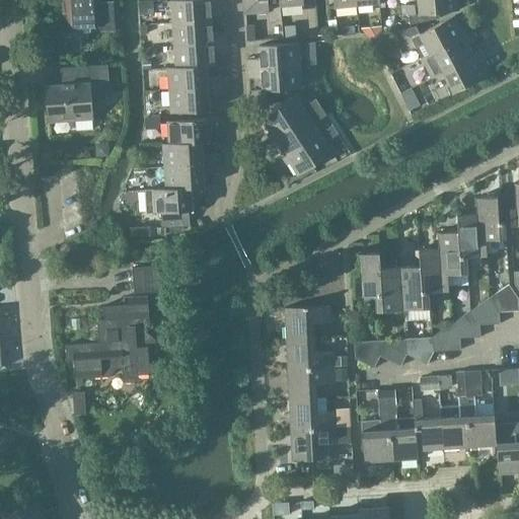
[(117,1),(113,1),(99,2),(98,0),(62,0),(64,12),(67,11),(69,30),(90,29),(90,25),(100,24),(100,30),(119,28),(117,1)]
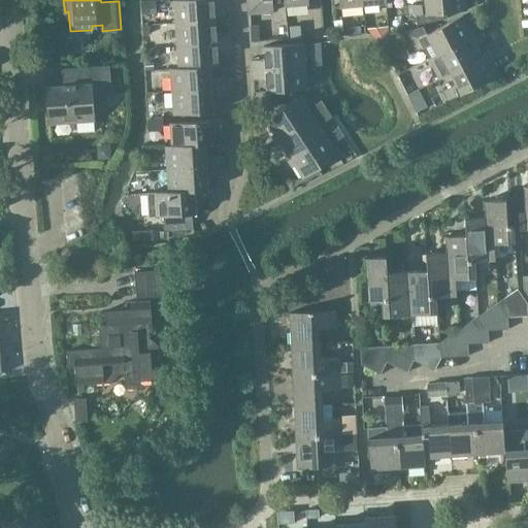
[(215,7),(226,7),(228,6),(227,0),(174,0),(176,24),(216,21),(215,7)]
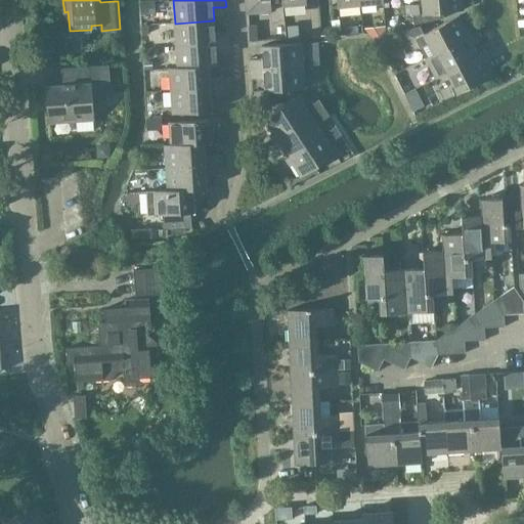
[(246,0),(247,13),(271,11),(270,0),(246,0)]
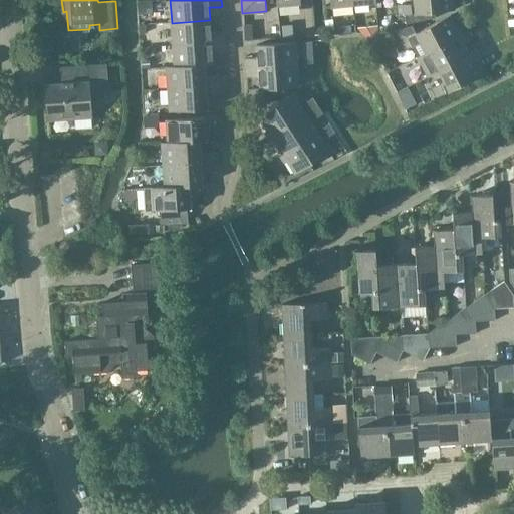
[(402,0),(403,5),(399,5),(400,15),(455,10),(453,0),(402,0)]
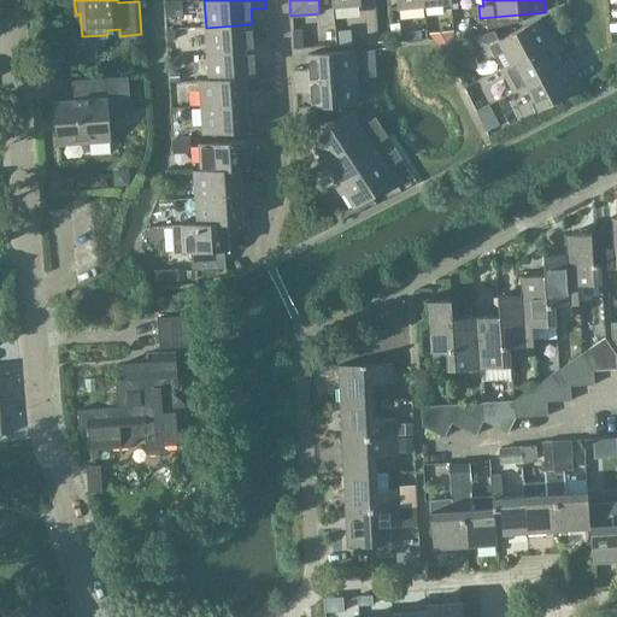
[(458,17),(438,16),(436,37),(457,39),(458,17)]
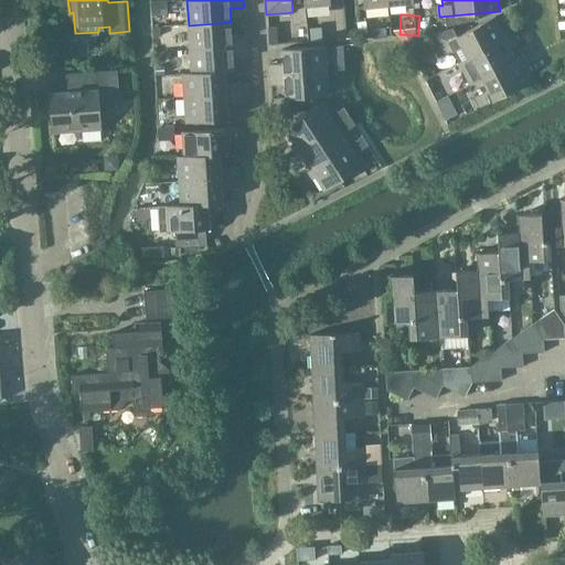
[(509,38),(508,38),(504,31),(502,32),(494,18),(457,36),(454,30),(436,35),(445,54),(454,51),(459,62),(468,57),(468,59),(509,38)]
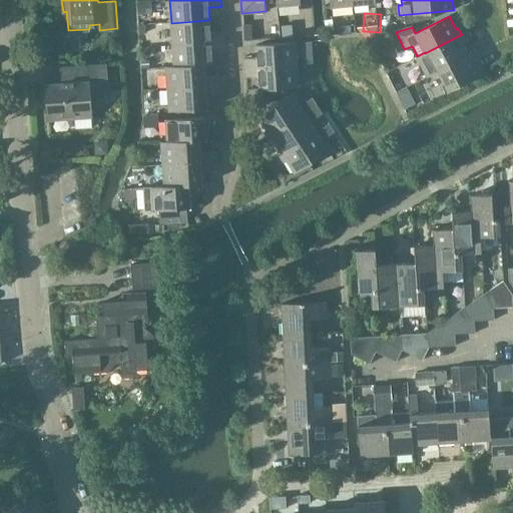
[(172,44),(224,41),(223,31),(210,32),(209,20),(171,23),(172,44)]
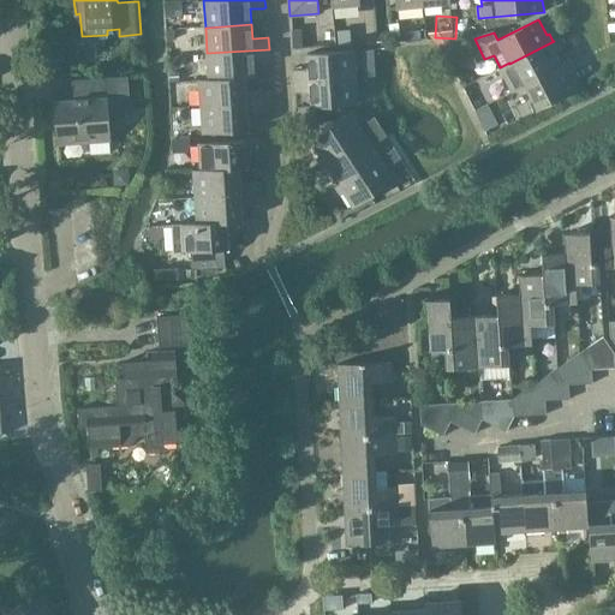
[(400,28),(389,29),(390,40),(401,39),(400,28)]
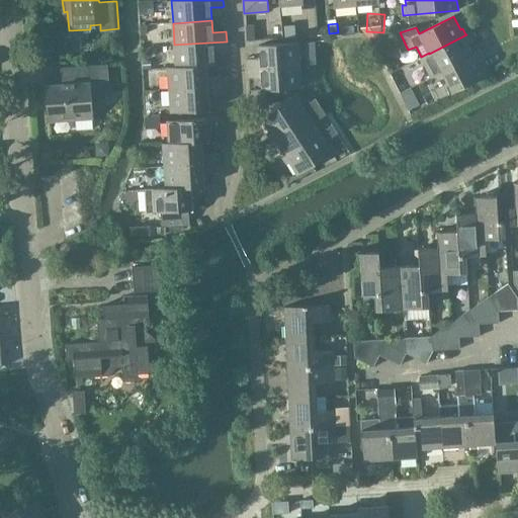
[(466,60),(466,59),(460,49),(476,40),(470,31),(465,34),(466,34),(429,54),(429,53),(421,57),(432,78),(443,72),(466,60)]
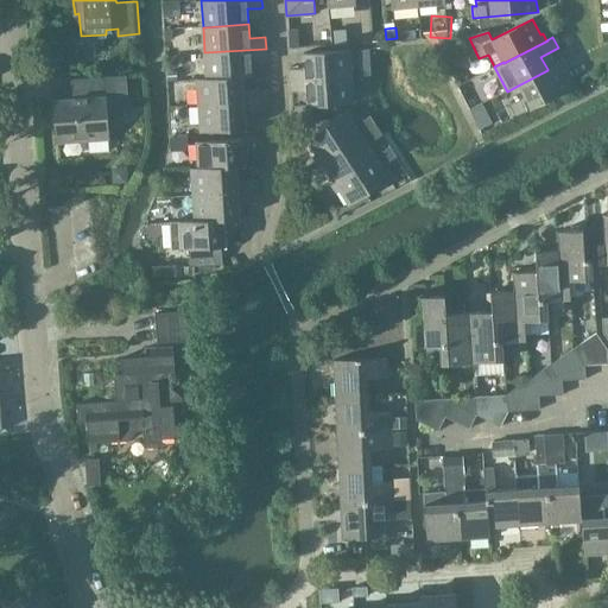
[(207,80),(242,77),(252,76),(251,61),(266,59),(266,49),(204,52),(207,78),(207,80)]
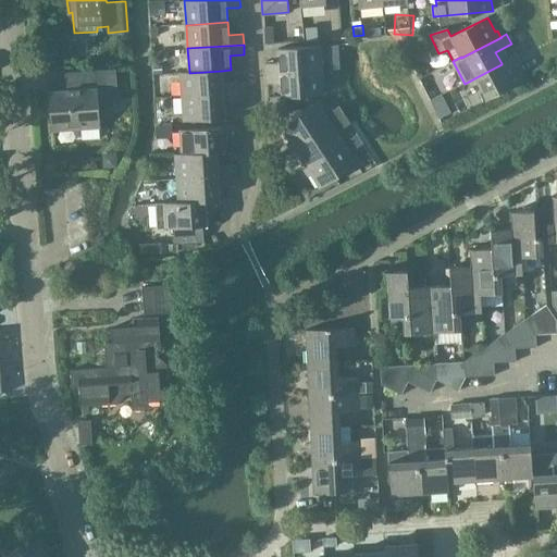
[(267,74),(322,71),(320,46),(279,49),(280,63),(265,64),(267,74)]
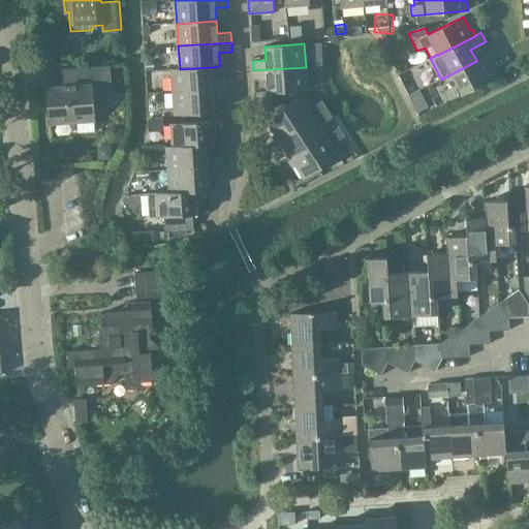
[(442,92),(447,101),(498,75),(491,62),(494,60),(490,53),(476,60),(476,61),(453,73),(458,85),(442,92)]
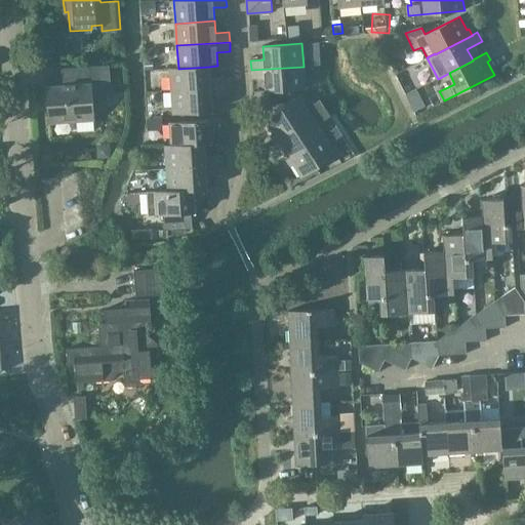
[(64,85),(47,86),(50,123),(76,121),(77,132),(93,131),(92,120),(93,120),(91,92),(110,90),(108,66),(63,69),(64,85)]
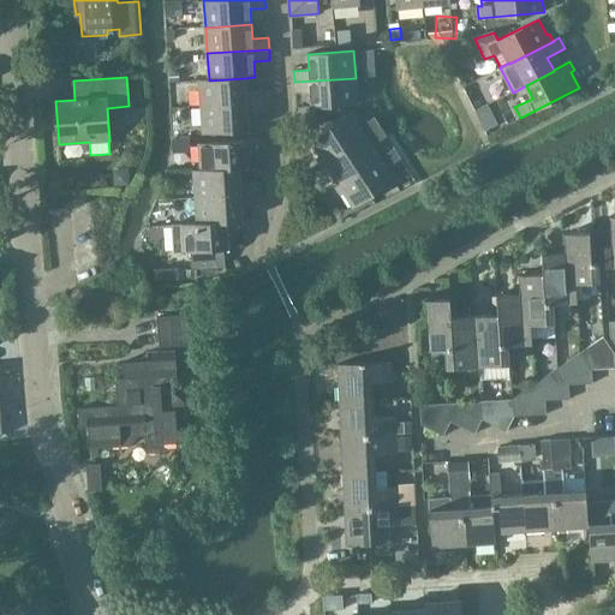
[(201,107),(270,102),(269,90),(246,93),(245,78),(209,81),(209,79),(199,79),(201,107)]
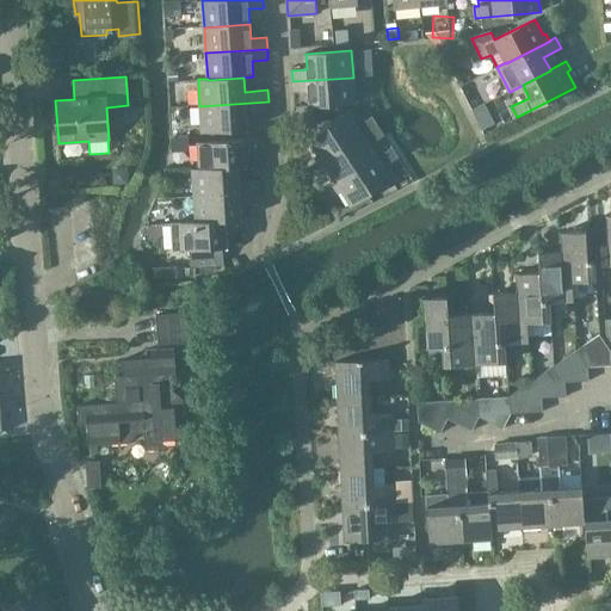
[(353,78),(292,81),(292,93),(308,92),(309,107),(355,104),(353,78)]
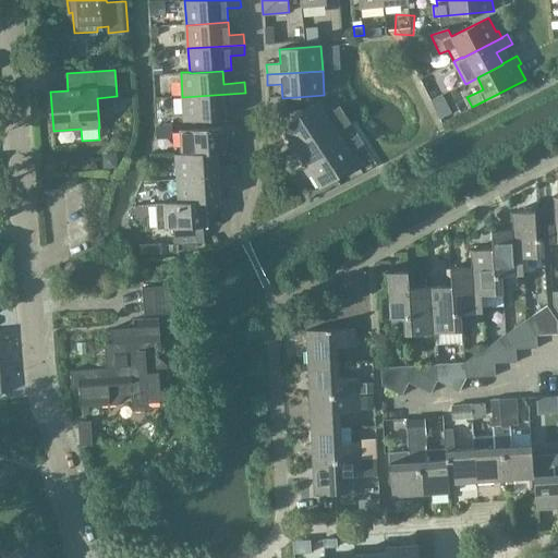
[(245,93),(182,97),(184,121),(227,119),(226,104),(246,102),(245,93)]
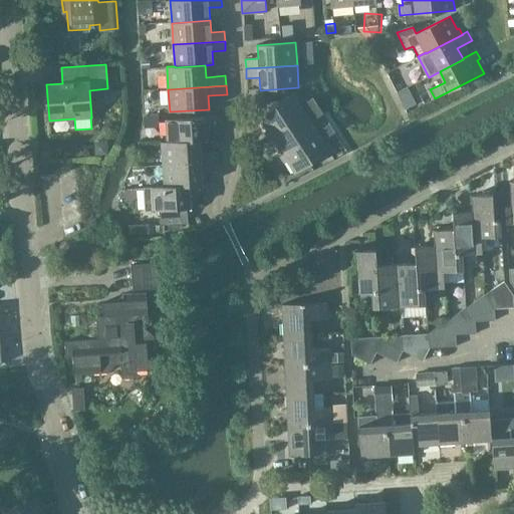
[(269,138),(306,114),(293,94),(259,117),(267,131),(265,132),(269,138)]
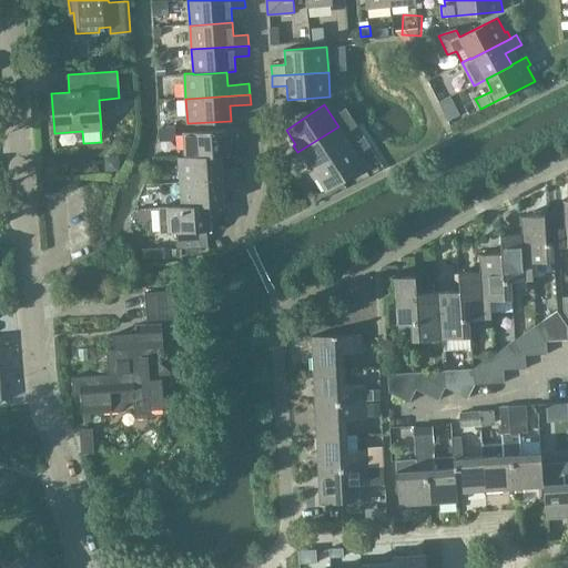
[(336,115),(342,123),(352,118),(345,109),(336,115)]
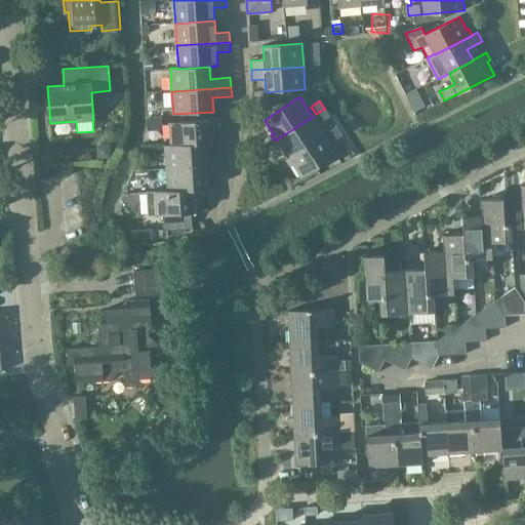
[(321,122),(330,116),(325,109),(316,114),(321,122)]
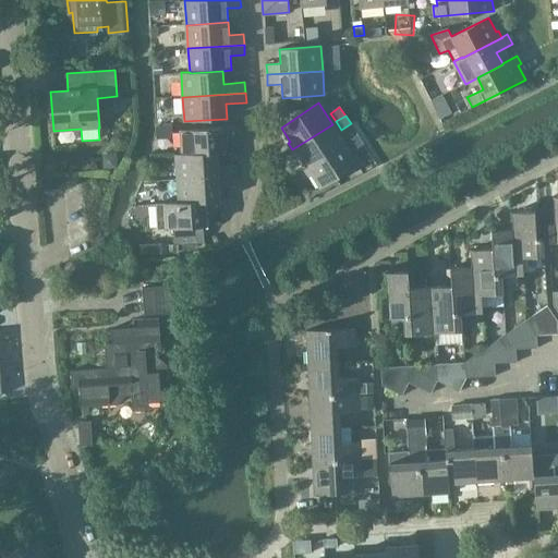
[(307,168),(344,144),(332,124),(292,149),(296,156),(299,155),(307,168)]
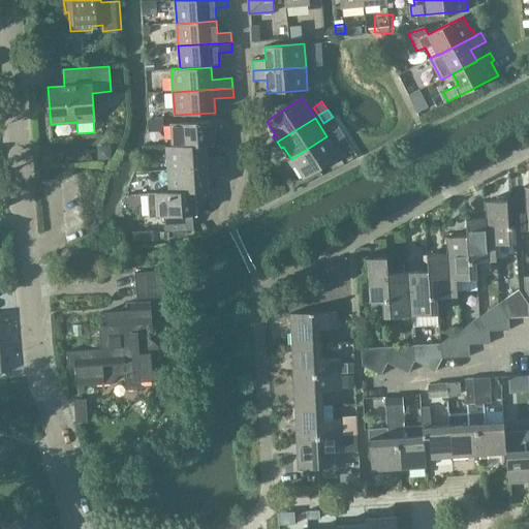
[(207,145),(213,145),(212,131),(228,130),(228,120),(172,123),(173,146),(173,147),(207,145)]
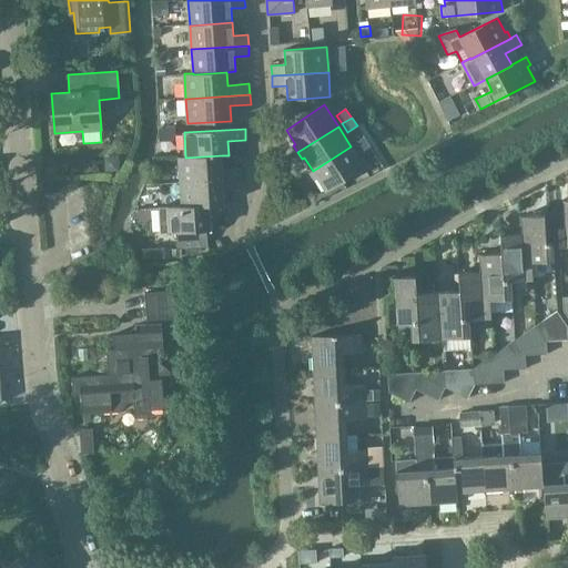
[(361,153),(369,146),(364,138),(355,143),(361,153)]
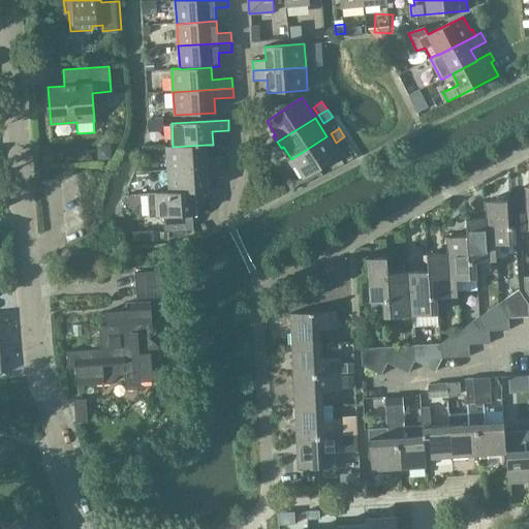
[(304,179),(339,156),(327,136),(291,159),(288,160),(292,167),(296,165),(304,179)]
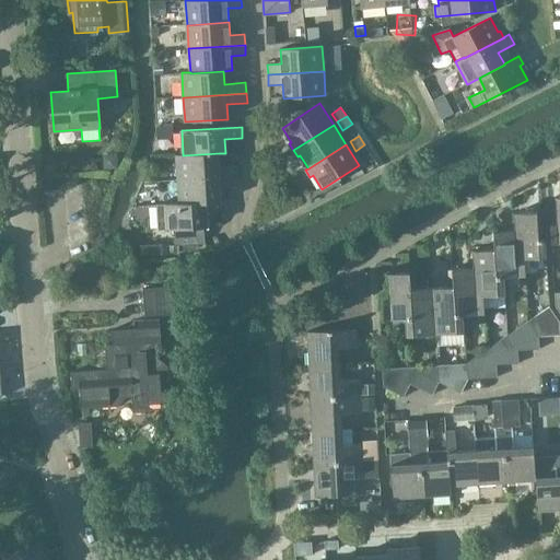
[(178,179),(238,175),(237,165),(220,166),(219,153),(183,155),(183,154),(176,155),(178,179)]
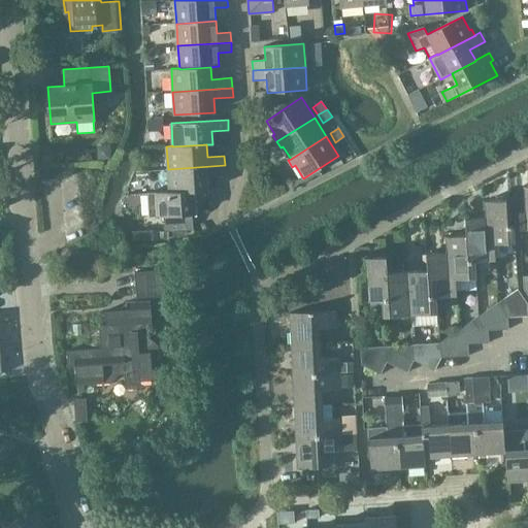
[(169,191),(209,189),(208,176),(225,175),(225,165),(168,169),(169,191)]
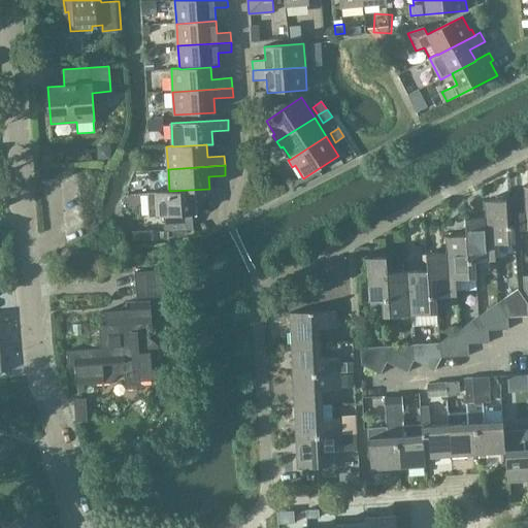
[(525,211),(519,211),(520,229),(527,228),(527,185),(524,186),(525,211)]
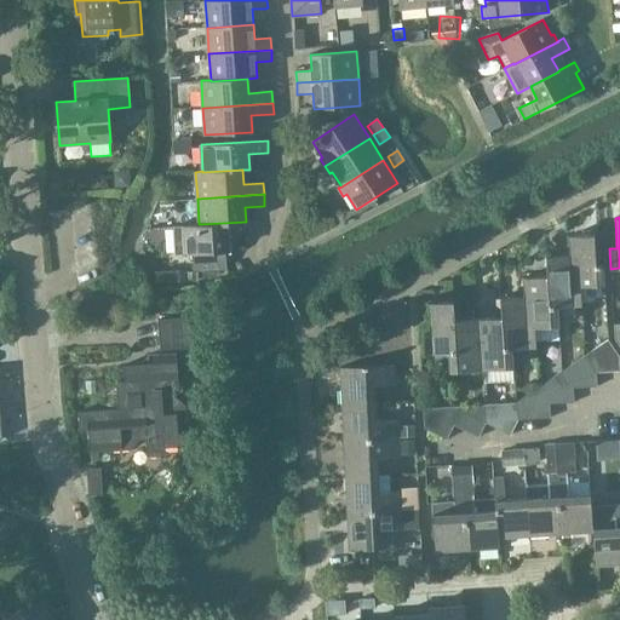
[(246,222),(173,227),(176,254),(194,253),(195,271),(228,269),(225,251),(230,251),(229,235),(250,234),(248,222),(246,222)]
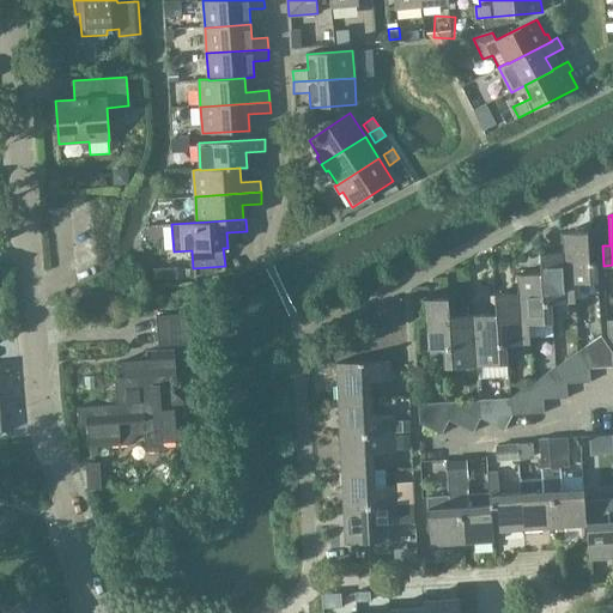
[(588,231),(563,234),(564,253),(566,283),(575,283),(599,281),(598,261),(595,232),(588,232),(588,231)]
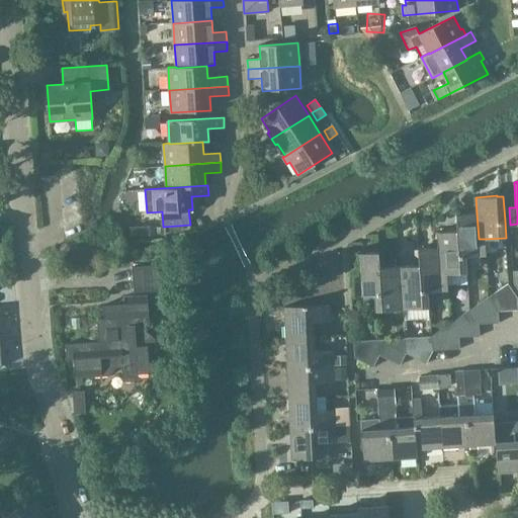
[(477,213),(456,214),(457,231),(459,257),(466,256),(487,255),(486,239),(479,239),(477,213)]
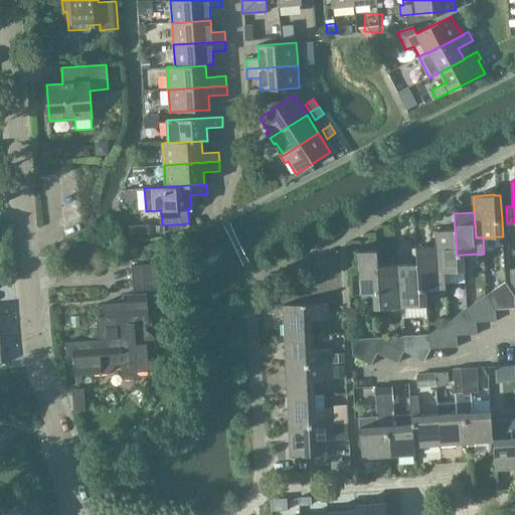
[(455,229),(435,230),(436,246),(438,273),(445,272),(465,271),(464,254),(457,255),(455,229)]
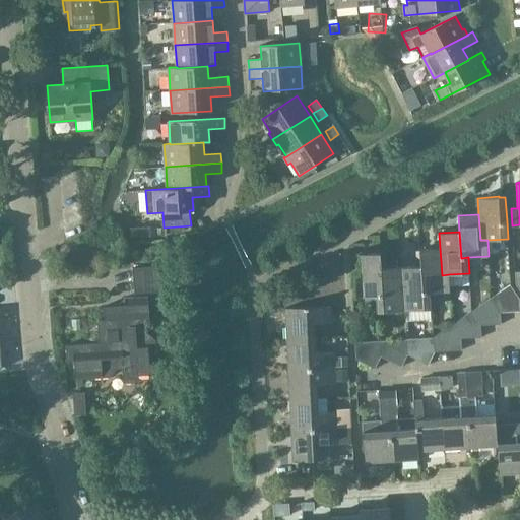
[(440,249),(419,250),(420,266),(423,293),(430,291),(450,290),(449,274),(442,275),(440,249)]
